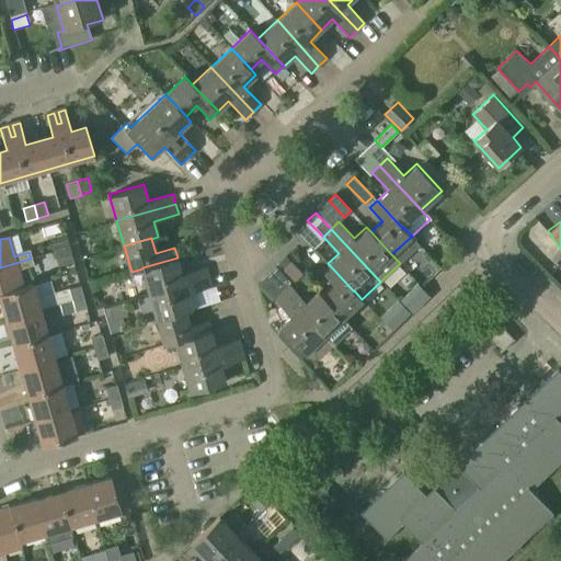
[(182,273),(178,258),(142,267),(142,268),(149,293),(208,276),(206,266),(182,273)]
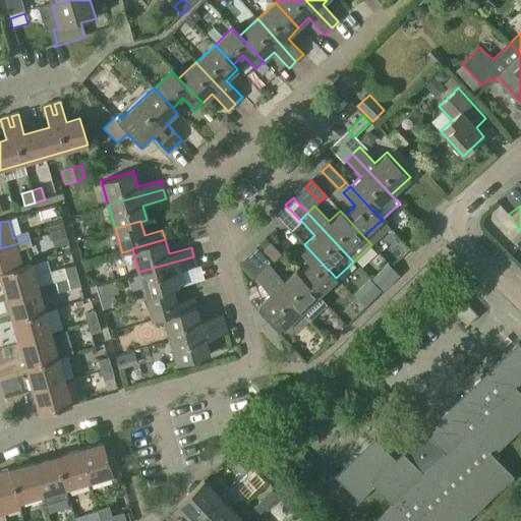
[(31,247),(29,240),(0,248),(0,274),(21,268),(17,251),(31,247)]
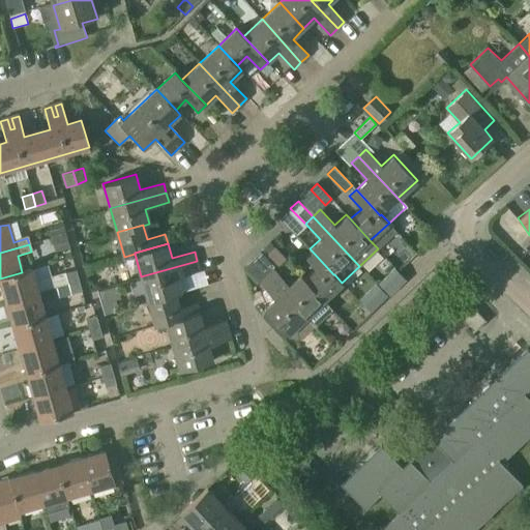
[(278,266),(286,259),(275,248),(268,256),(278,266)]
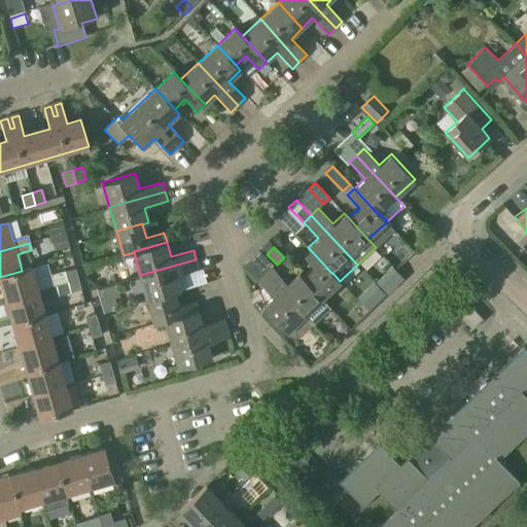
[(331,273),(308,247),(300,255),(312,268),(302,277),(301,278),(321,299),(340,281),(332,273),(331,273)]
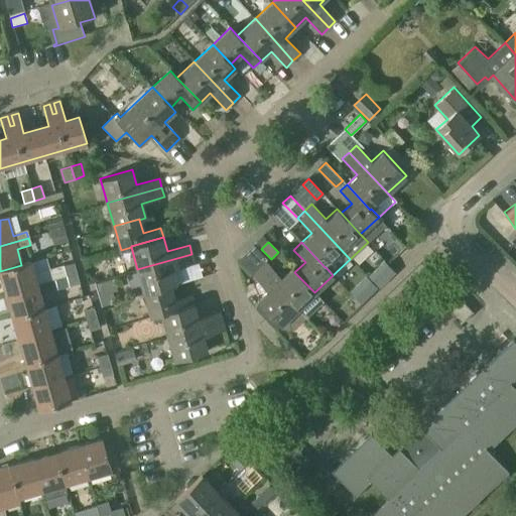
[(195,263),(191,254),(137,269),(144,292),(176,283),(172,269),(195,263)]
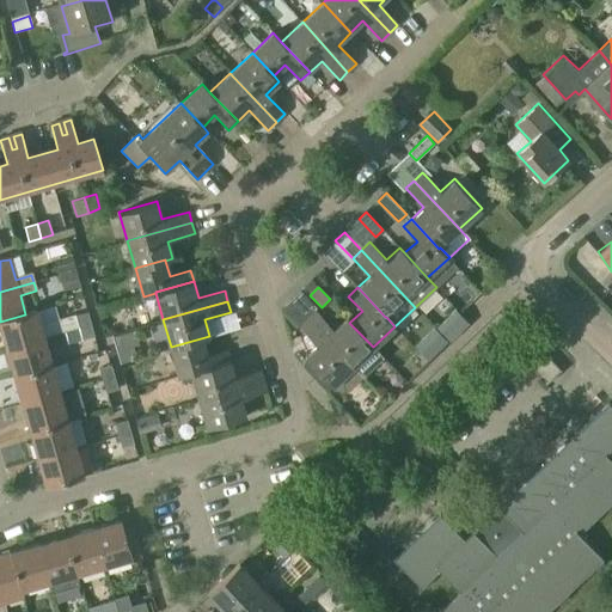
[(0,322),(0,332),(5,350),(44,338),(36,311),(25,314),(0,322)]
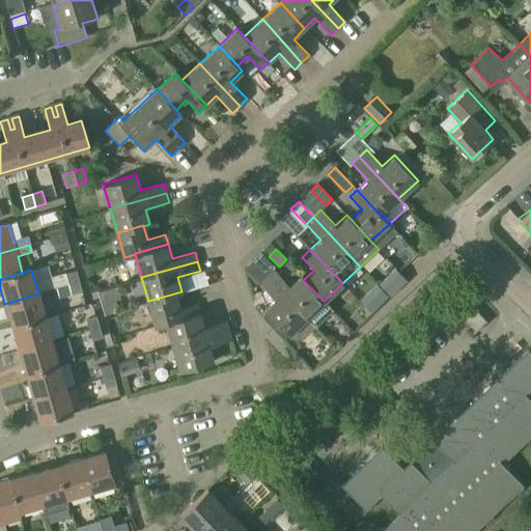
[(64,273),(68,285),(80,282),(76,270),(64,273)]
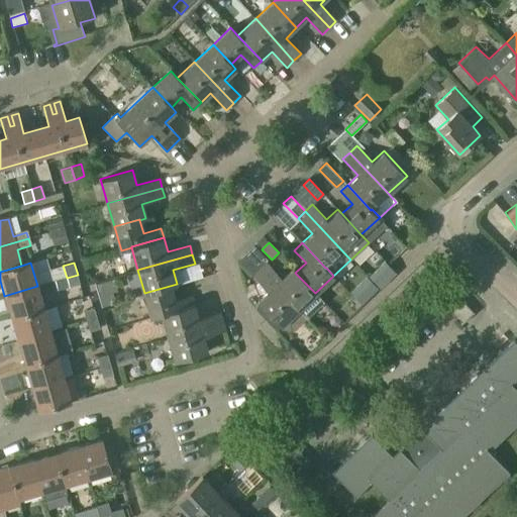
[(281,278),(267,263),(266,263),(259,269),(298,309),(307,319),(323,303),(315,293),(295,273),(296,272),(292,268),(281,278)]
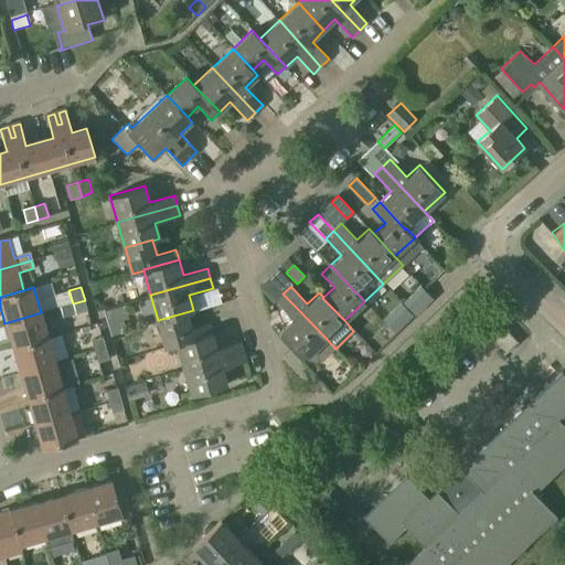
[(336,349),(326,338),(283,294),(275,301),(291,319),(280,329),(306,356),(309,361),(317,362),(322,361),(336,349)]
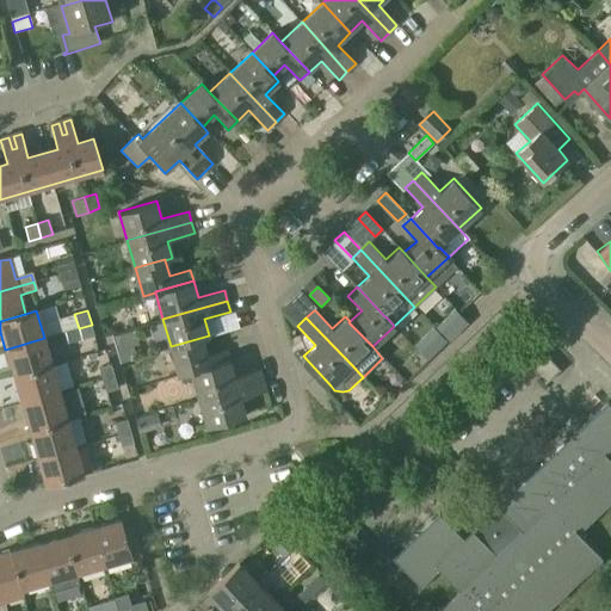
[(79,328),(81,340),(94,337),(92,325),(79,328)]
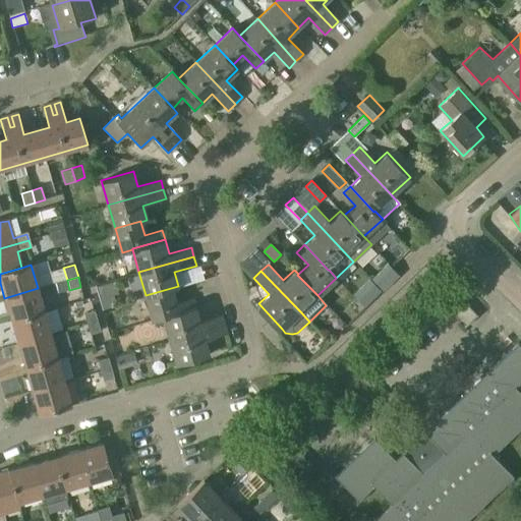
[(179,287),(178,286),(146,295),(153,320),(164,316),(164,315),(196,306),(193,297),(176,301),(173,289),(179,287)]
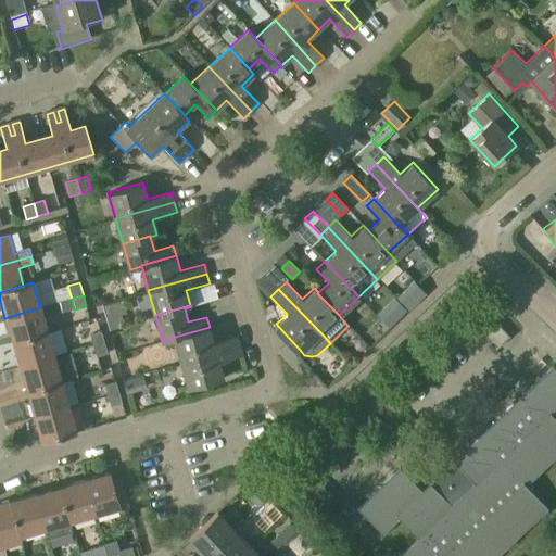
[(48,332),(40,307),(4,318),(12,343),(48,332)]
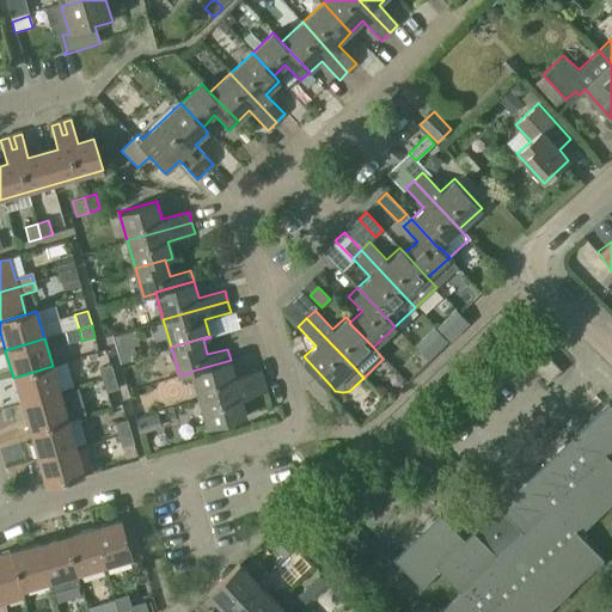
[(537,346),(525,357),(533,366),(545,354),(537,346)]
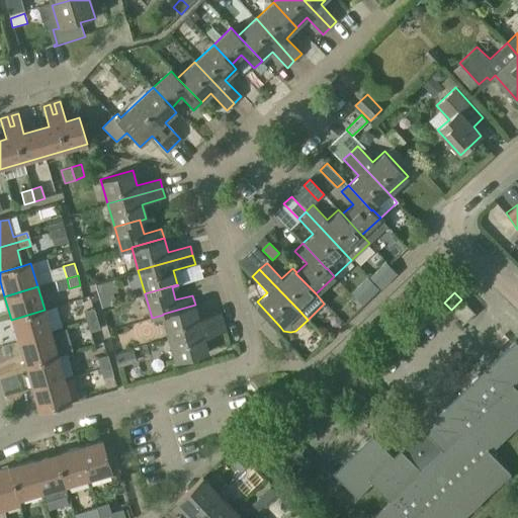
[(163,314),(163,315),(170,337),(224,322),(221,312),(198,319),(195,305),(163,314)]
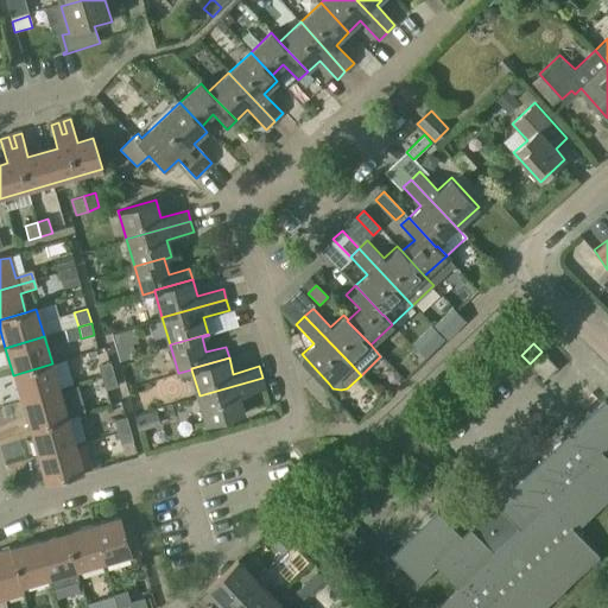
[(97,366),(101,379),(114,375),(109,362),(97,366)]
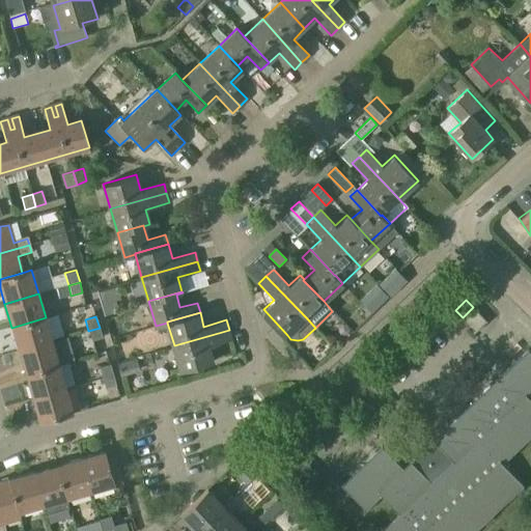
[(52,341),(46,317),(11,328),(19,352),(52,341)]
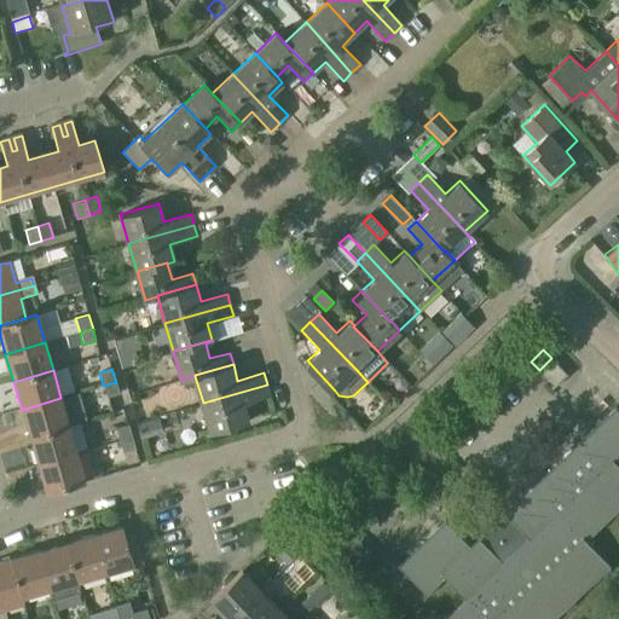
[(103,386),(106,398),(120,394),(116,382),(103,386)]
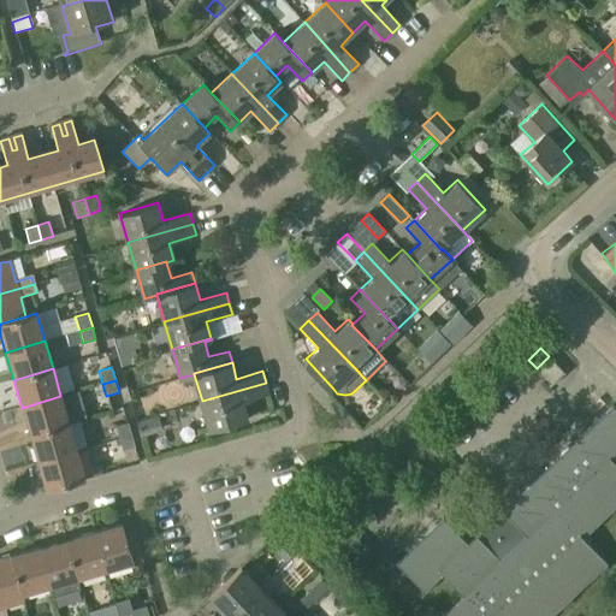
[(268,394),(266,383),(202,401),(209,430),(248,419),(243,401),(268,394)]
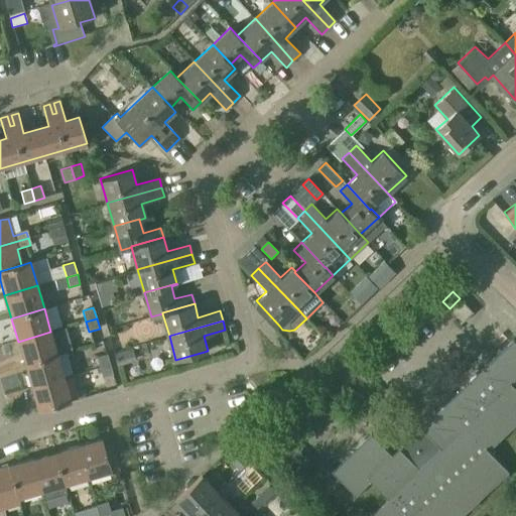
[(57,355),(50,332),(18,342),(24,364),(57,355)]
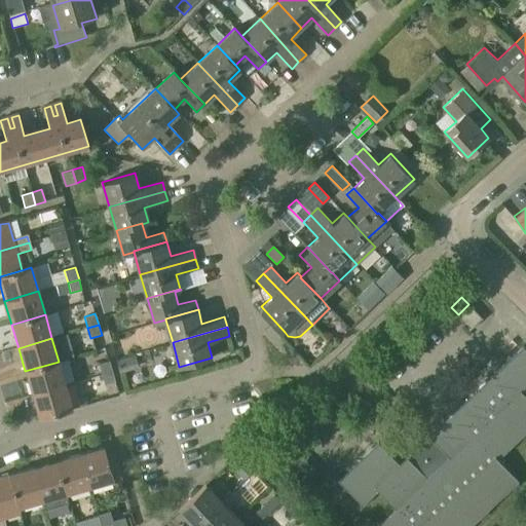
[(378,491),(396,509),(377,525),(471,525),(519,481),(498,459),(525,431),(525,395),(524,393),(525,391),(525,348),(523,346),(429,436),(407,456),(399,463),(378,442),(338,480),(363,505),(378,491)]
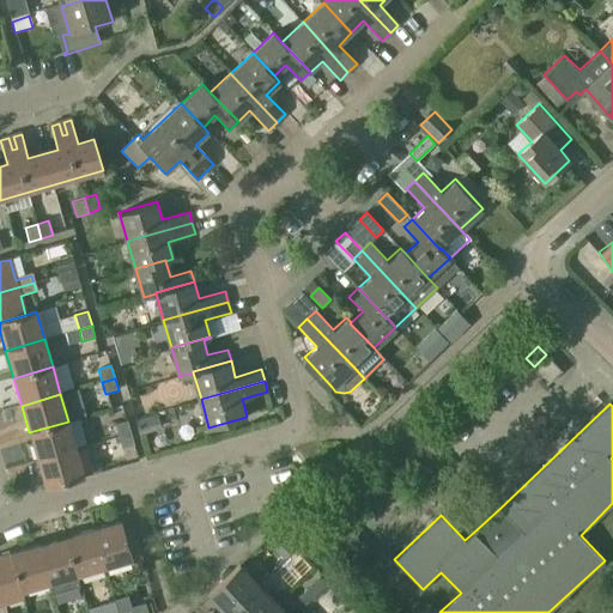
[(114,424),(117,437),(131,434),(127,420),(114,424)]
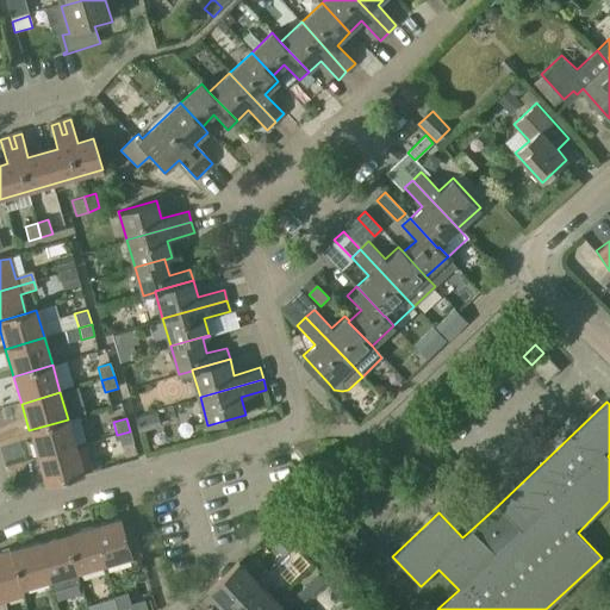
[(75,447),(68,419),(29,430),(37,458),(75,447)]
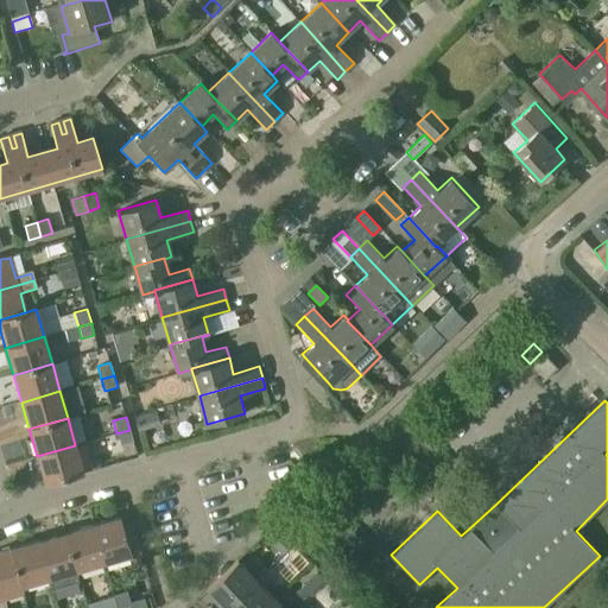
[(116,434),(120,444),(133,441),(130,430),(116,434)]
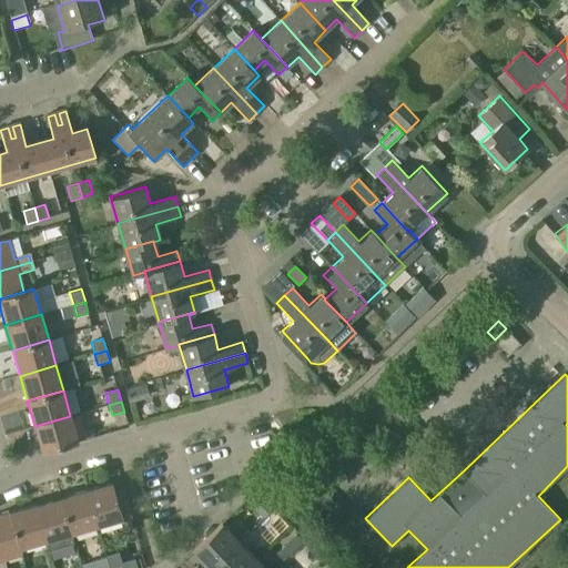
[(78,442),(70,416),(34,426),(42,453),(78,442)]
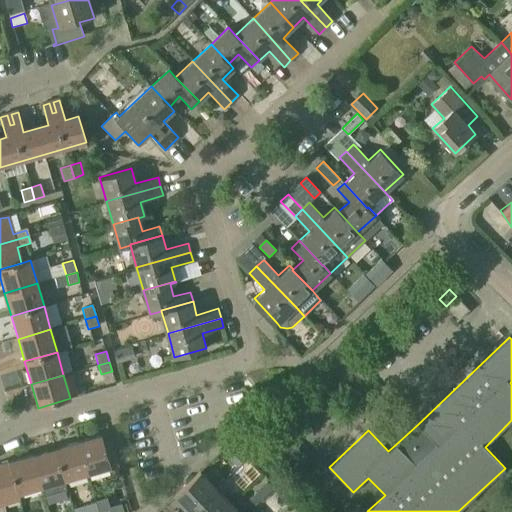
[(101,435),(77,442),(87,473),(110,466),(101,435)]
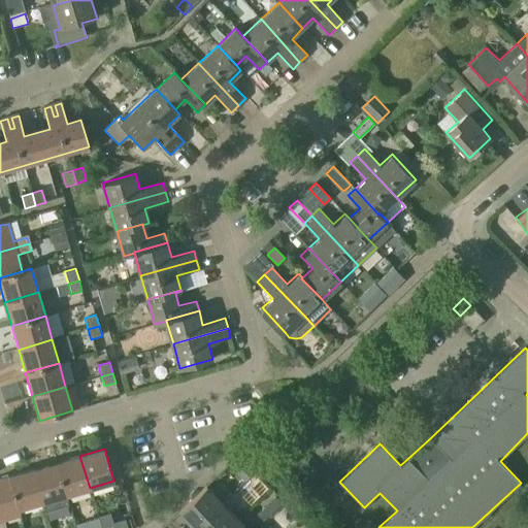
[(299,453),(288,464),(309,486),(320,475),(299,453)]
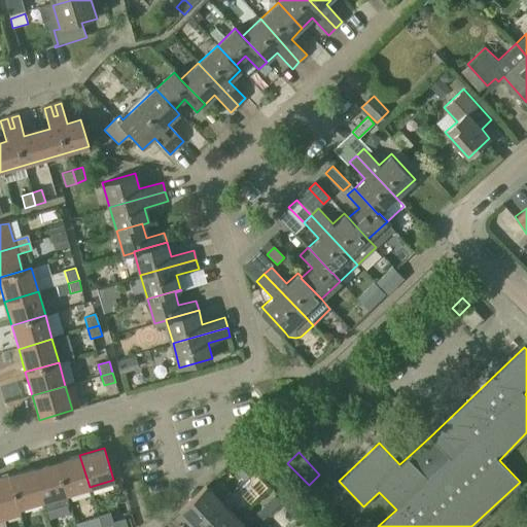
[(79,455),(57,462),(66,494),(90,487),(79,455)]
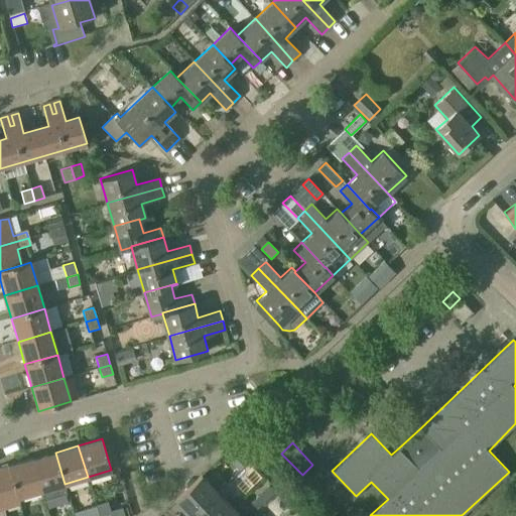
[(41,491),(65,484),(55,453),(32,460),(41,491)]
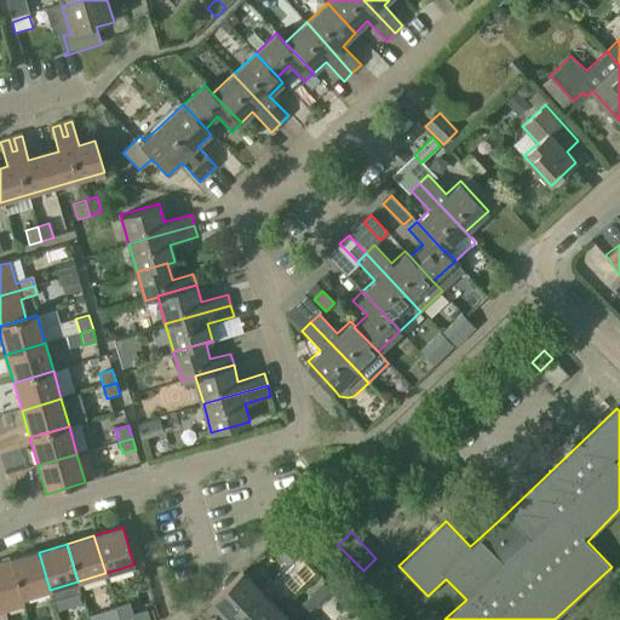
[(39,552),(10,561),(21,598),(50,590),(39,552)]
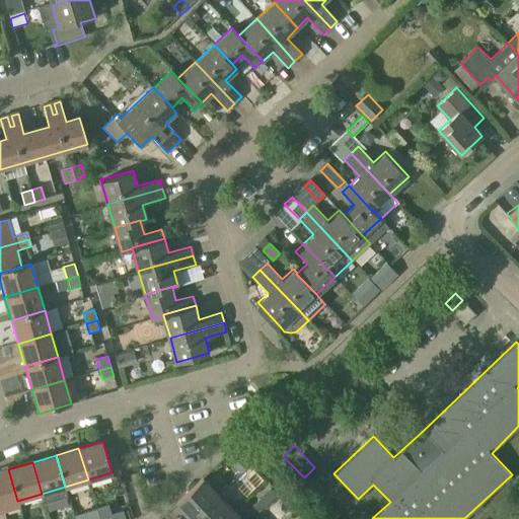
[(19,507),(17,501),(8,469),(0,471),(0,518),(6,518),(4,511),(19,507)]
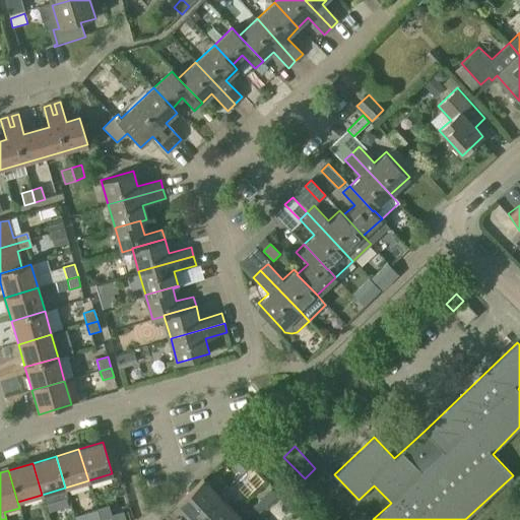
[(176,505),(191,519),(192,519),(218,496),(203,479),(176,505)]
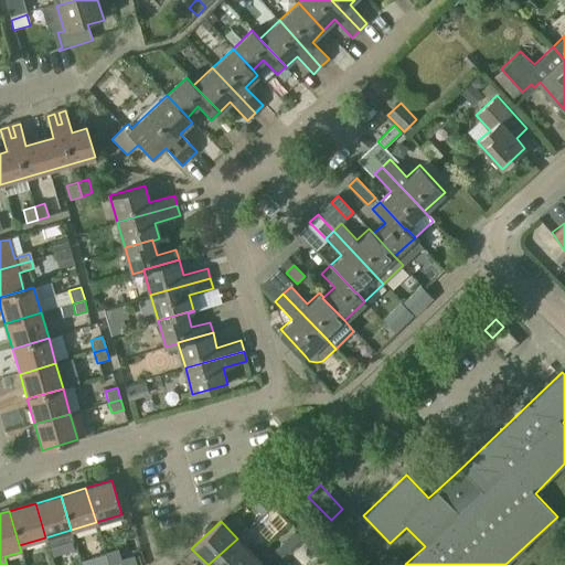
[(244,564),(254,555),(237,539),(209,564),(244,564)]
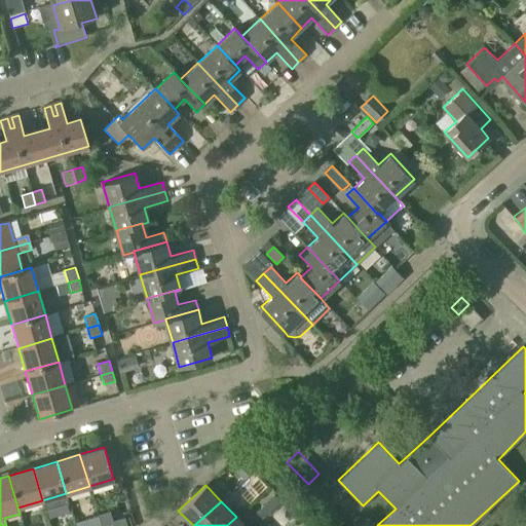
[(245,525),(236,517),(227,525),(245,525)]
